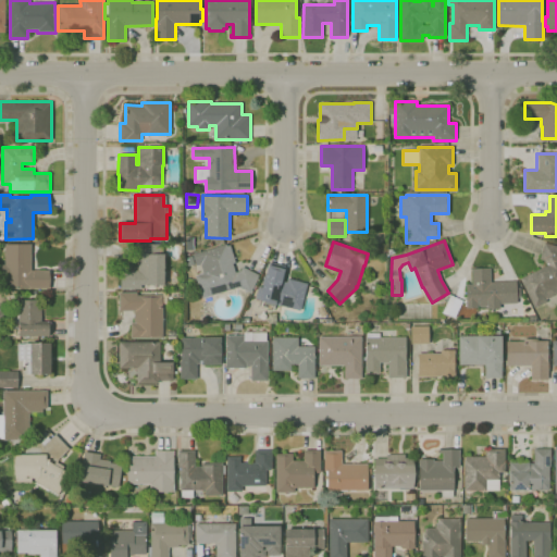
[(544,261),(539,259),(544,243),(556,246),(556,294),(533,307),(519,279),(546,265),(544,261)]
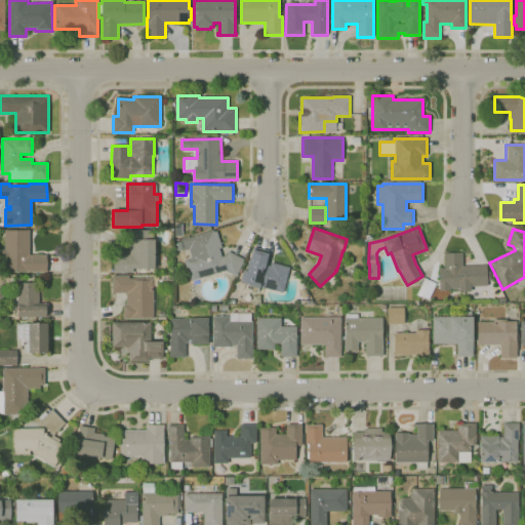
[(46,273),(1,272),(1,249),(4,249),(4,230),(30,231),(30,254),(46,254),(46,273)]
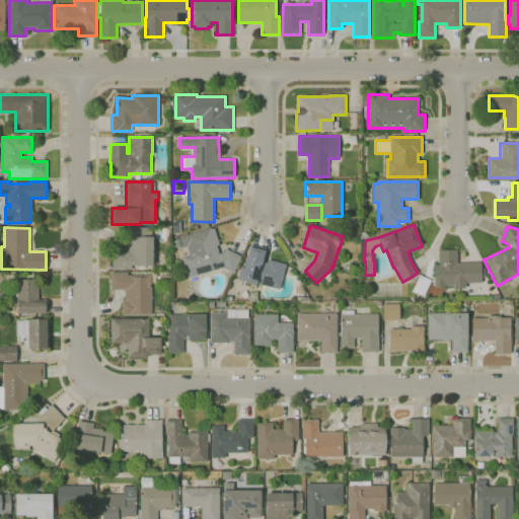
[(224,252),(226,248),(241,256),(232,273),(223,268),(189,279),(181,256),(189,254),(187,246),(182,247),(179,237),(211,227),(212,229),(215,228),(220,244),(217,245),(219,253),(224,252)]
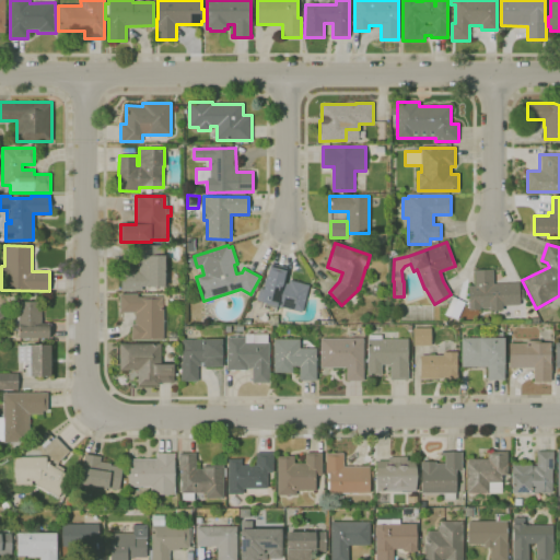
[(142,291),(121,291),(120,271),(138,271),(138,246),(163,246),(163,256),(165,256),(165,287),(142,287),(142,291)]
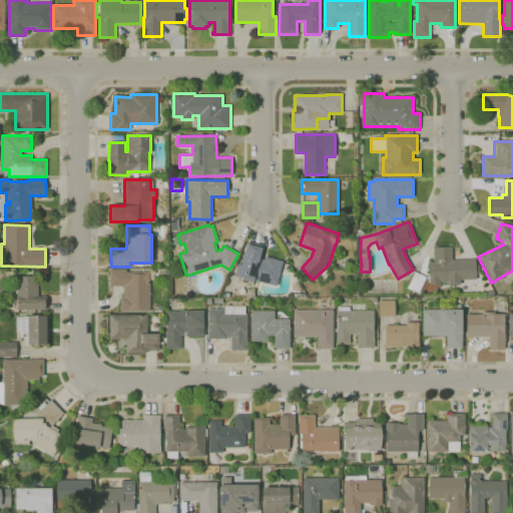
[(250,287),(245,286),(245,285),(234,282),(235,275),(234,275),(237,264),(241,265),(246,243),(247,243),(247,241),(262,245),(261,247),(262,247),(260,259),(264,261),(266,255),(284,260),(277,286),(252,280),(250,287)]
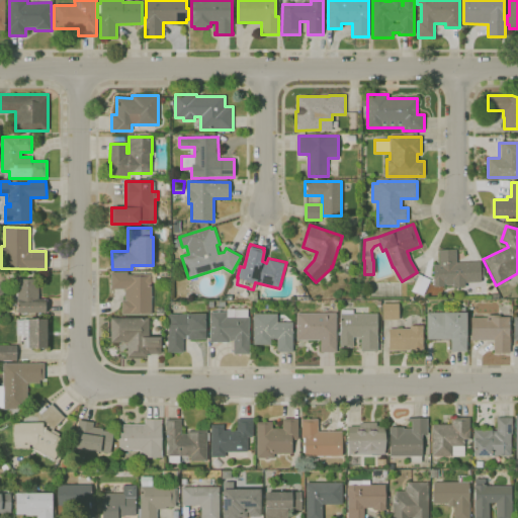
[(453,287),(453,284),(443,285),(433,286),(432,264),(439,264),(438,250),(456,249),(457,262),(480,261),(481,268),(483,268),(484,277),(481,278),(481,282),(464,283),(464,287),(453,287)]
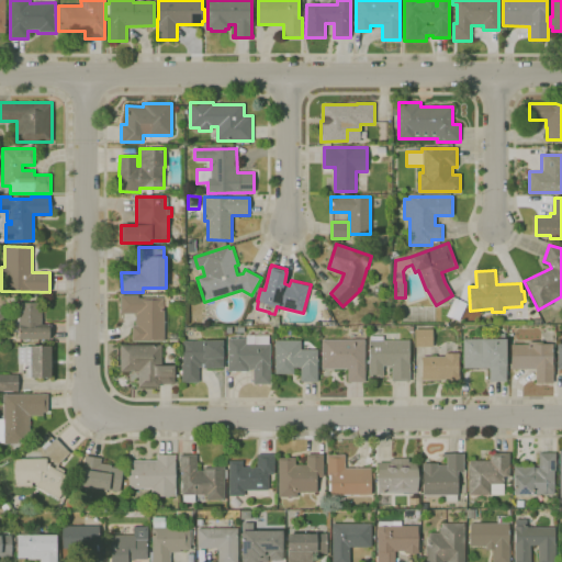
[(164,340),(132,341),(131,326),(135,326),(135,314),(120,314),(120,294),(138,294),(138,299),(164,299),(164,340)]
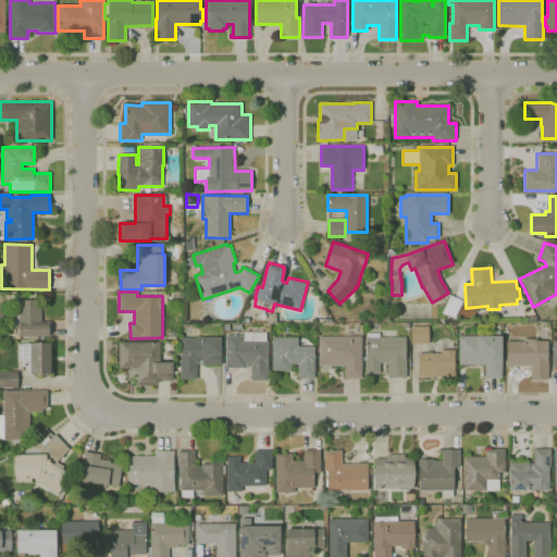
[(452,319),(447,317),(448,314),(447,313),(447,316),(446,314),(445,318),(442,316),(443,313),(442,312),(450,295),(462,300),(454,317),(453,317),(452,319)]
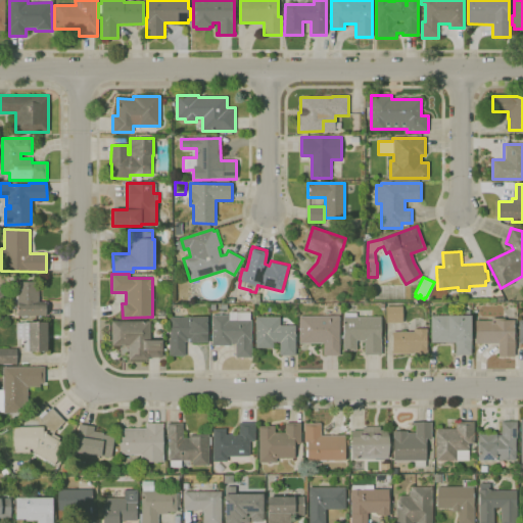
[(46,315),(17,315),(17,303),(9,303),(9,291),(13,291),(12,282),(39,282),(39,301),(46,301),(46,315)]
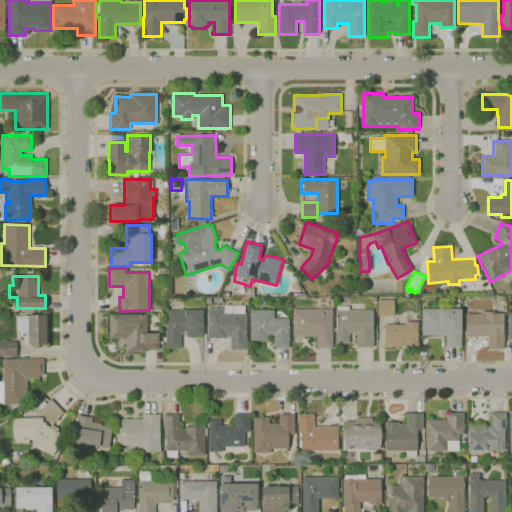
[(394,316),(378,316),(377,300),(394,300),(394,316)]
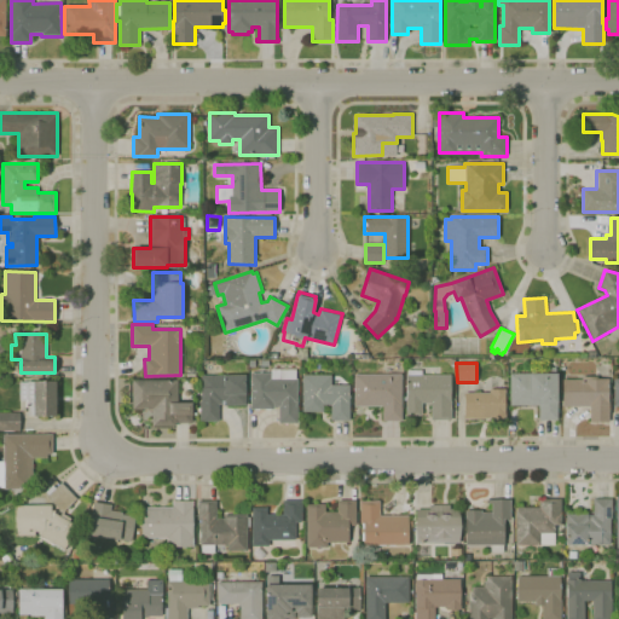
[(539,421),(539,405),(510,406),(510,374),(531,374),(531,369),(555,368),(556,374),(557,374),(557,421),(539,421)]
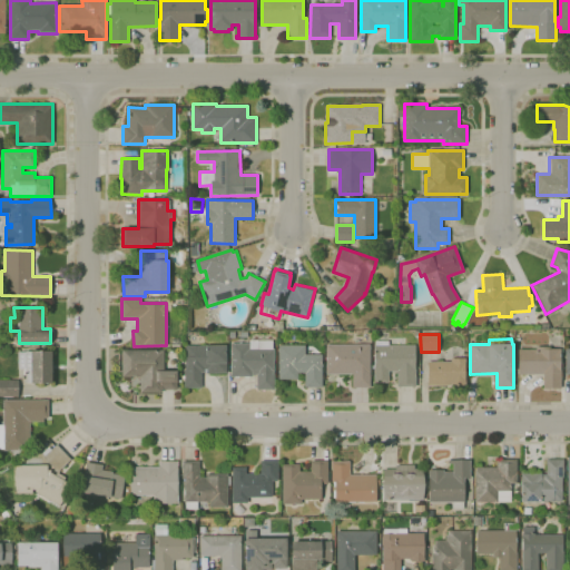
[(274,390),(257,390),(257,374),(252,374),(252,377),(231,377),(231,344),(249,344),(249,340),(272,340),(273,350),(274,350),(274,390)]
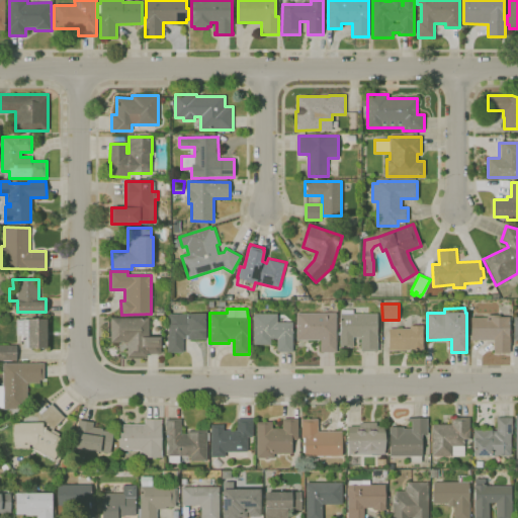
[(377,351),(360,351),(360,337),(353,337),(353,348),(340,348),(340,314),(341,314),(341,310),(353,310),(353,314),(377,314),(377,351)]
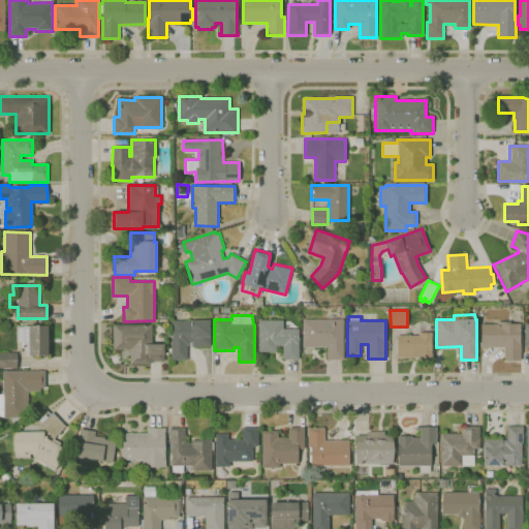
[(343,360),(327,360),(327,347),(303,347),(303,320),(343,319),(343,360)]
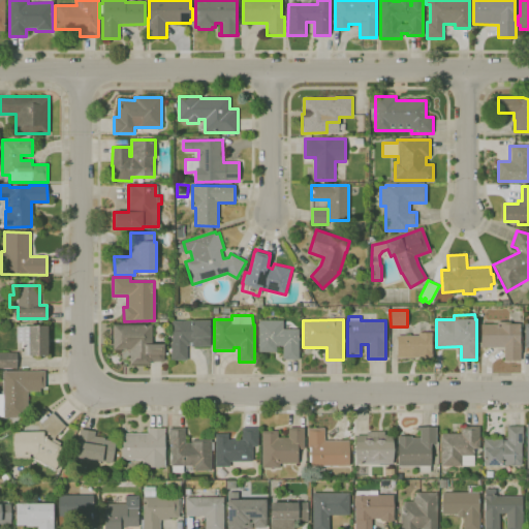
[(170,360),(170,343),(172,343),(172,320),(210,320),(210,347),(192,347),(192,346),(187,346),(187,360),(170,360)]
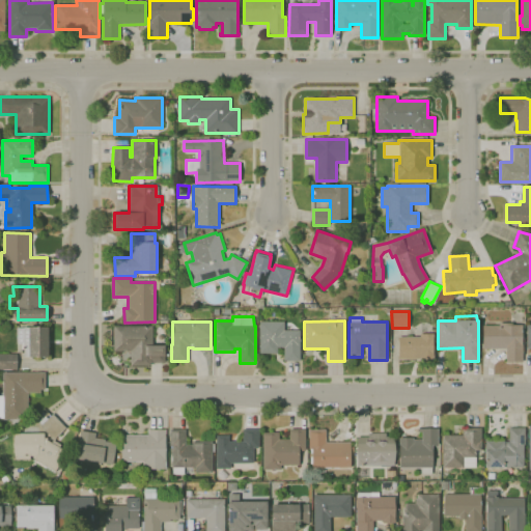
[(300,361),(283,361),(283,347),(277,347),(277,354),(258,354),(258,322),(284,322),(284,330),(300,330),(300,361)]
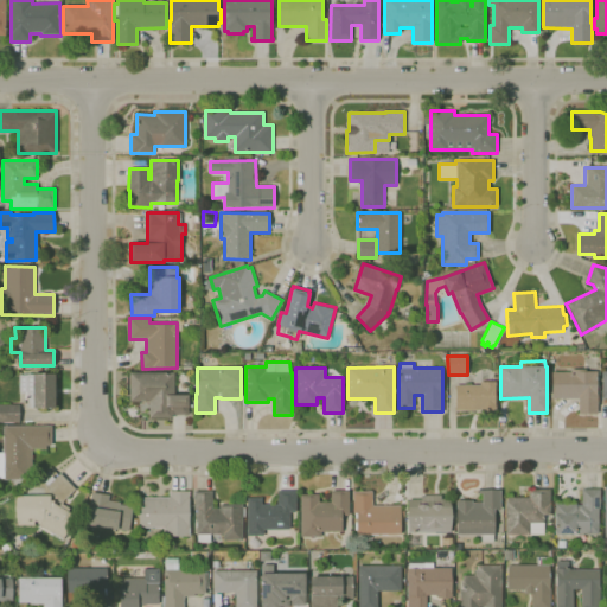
[(598,413),(579,414),(579,397),(553,398),(551,372),(570,372),(570,370),(586,369),(586,372),(596,372),(598,413)]
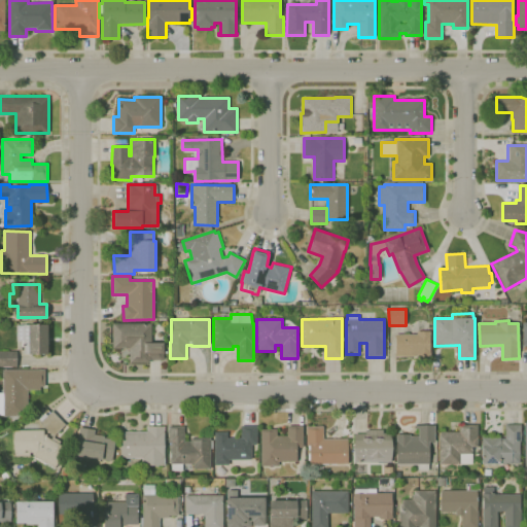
[(149,362),(129,362),(129,348),(112,348),(112,323),(151,323),(150,343),(163,343),(163,360),(149,360),(149,362)]
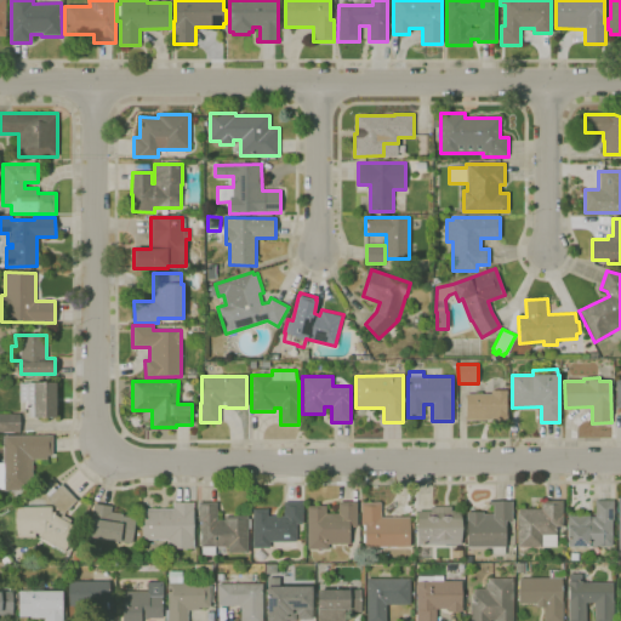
[(56,417),(28,417),(28,402),(20,402),(20,383),(56,383),(56,394),(57,394),(57,405),(56,405),(56,417)]
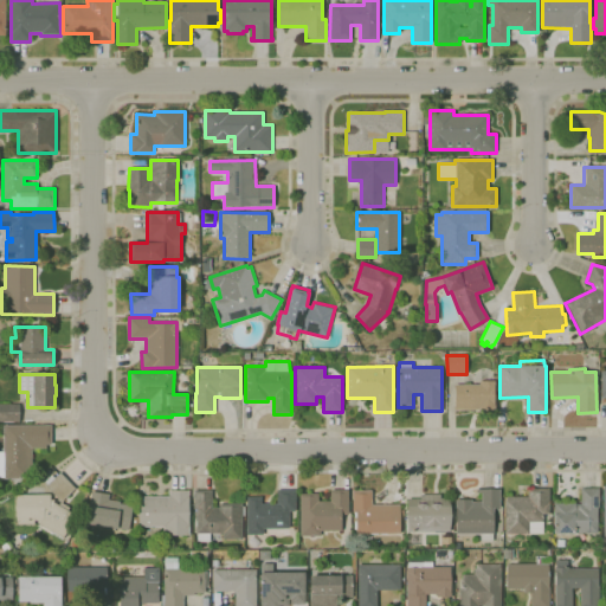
[(495,413),(479,413),(479,410),(455,410),(455,385),(479,385),(479,381),(495,381),(495,413)]
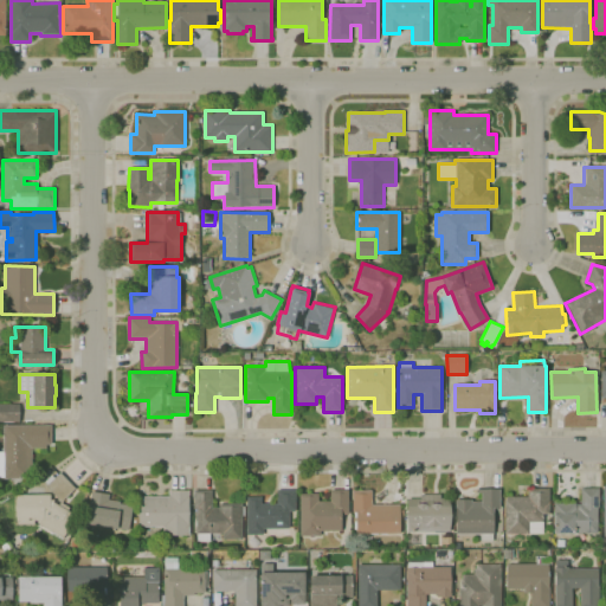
[(19,424),(0,423),(0,404),(19,404),(19,424)]
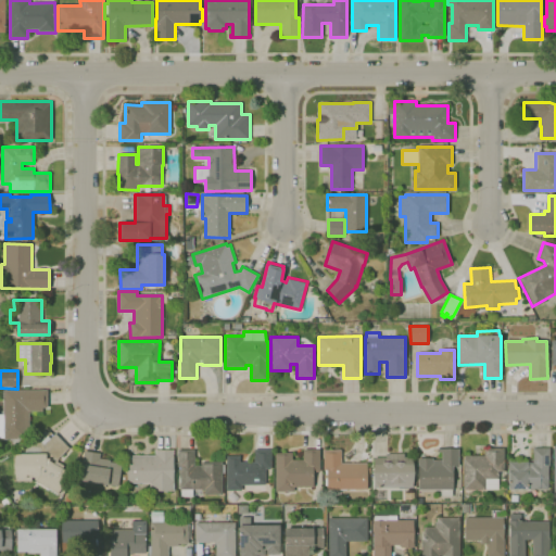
[(28,439),(3,439),(3,429),(0,429),(0,417),(3,417),(3,390),(47,390),(47,408),(42,408),(42,412),(28,412),(28,439)]
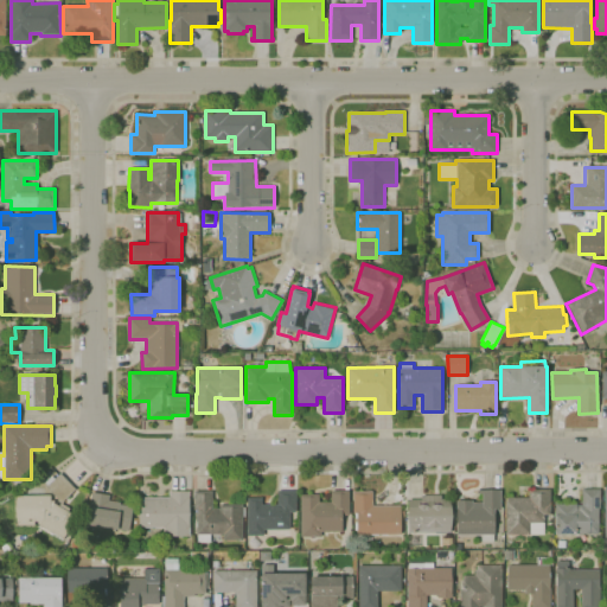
[(61,503),(46,487),(61,473),(75,489),(61,503)]
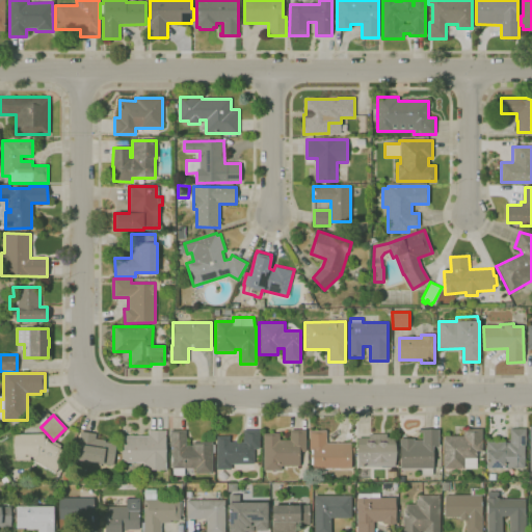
[(525,468),(486,468),(486,442),(505,442),(505,443),(509,443),(509,428),(526,428),(526,446),(524,446),(525,468)]
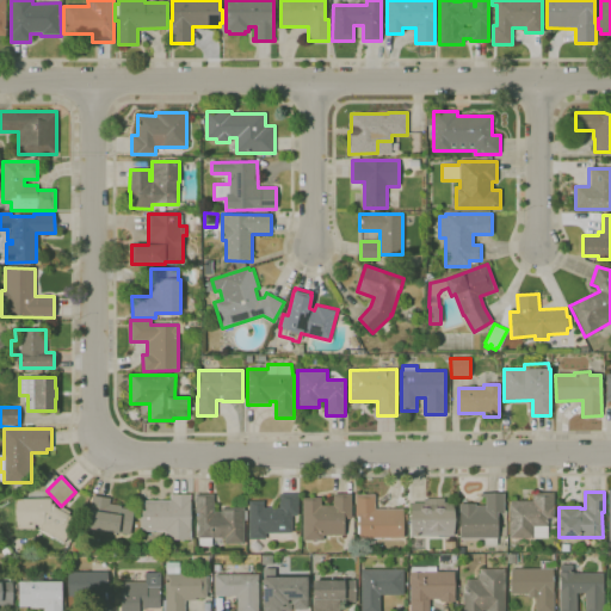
[(323,542),(303,542),(302,498),(320,498),(320,505),(332,505),(332,493),(351,493),(351,519),(344,519),(344,536),(323,536),(323,542)]
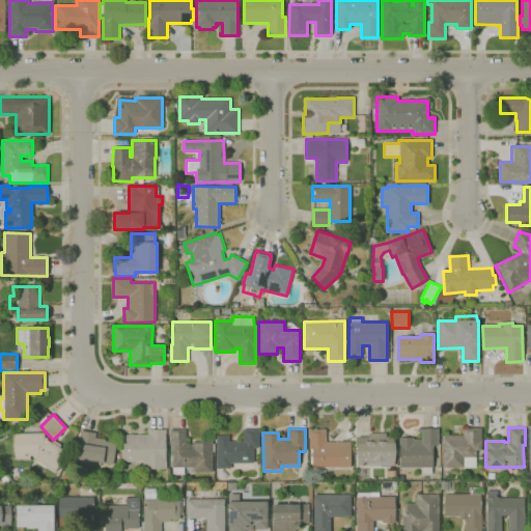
[(431,474),(421,474),(421,468),(399,468),(399,438),(413,438),(413,440),(422,440),(421,431),(417,431),(417,429),(438,428),(438,446),(432,446),(432,468),(431,468),(431,474)]
